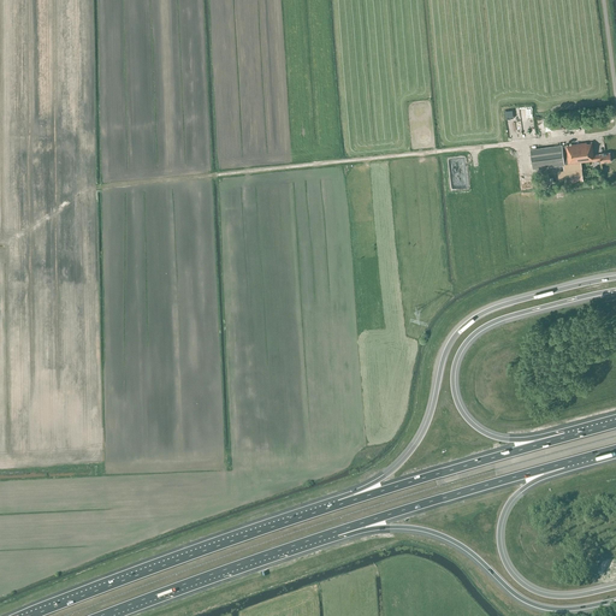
[(592,142),(566,146),(569,164),(581,163),(594,160),(594,155),(592,142)]
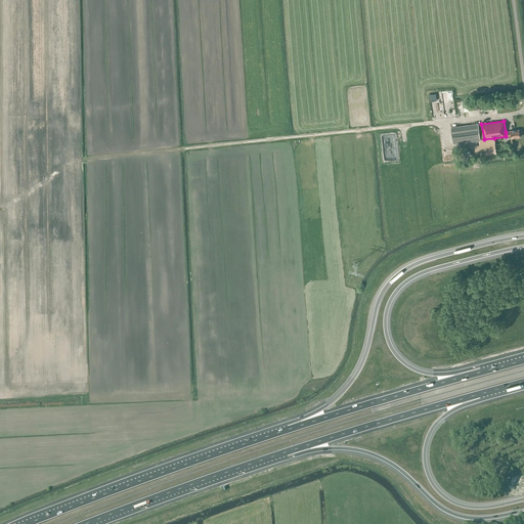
[(478,123),(450,127),(453,144),(479,141),(484,140),(484,139),(481,124),(478,124),(478,123)]
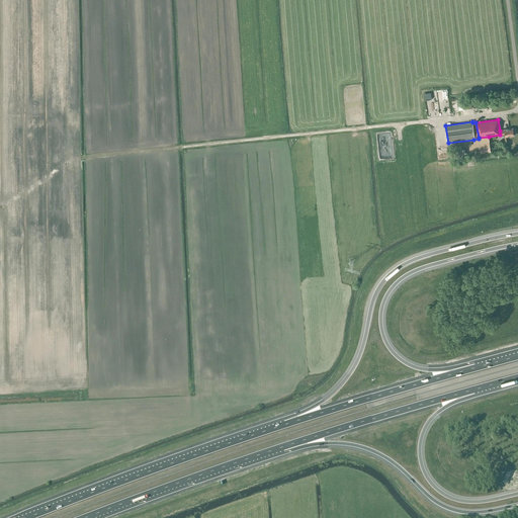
[(504,130),(500,131),(500,135),(505,135),(505,137),(514,136),(513,127),(504,130)]
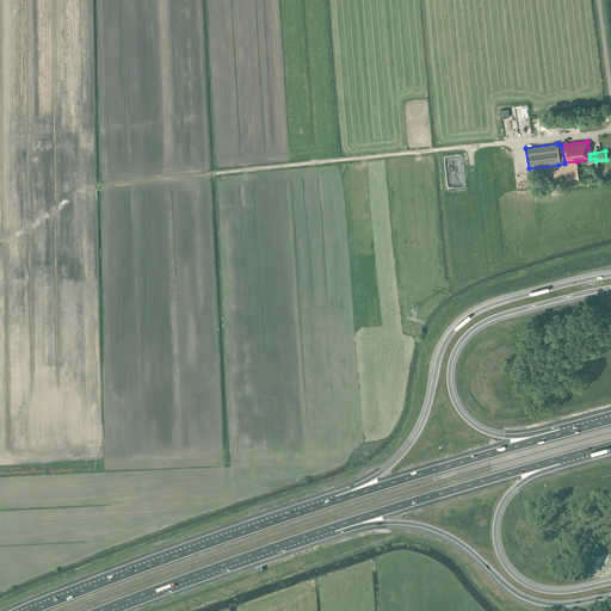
[(579,179),(576,161),(565,162),(565,164),(559,165),(559,168),(553,170),(555,183),(579,179)]
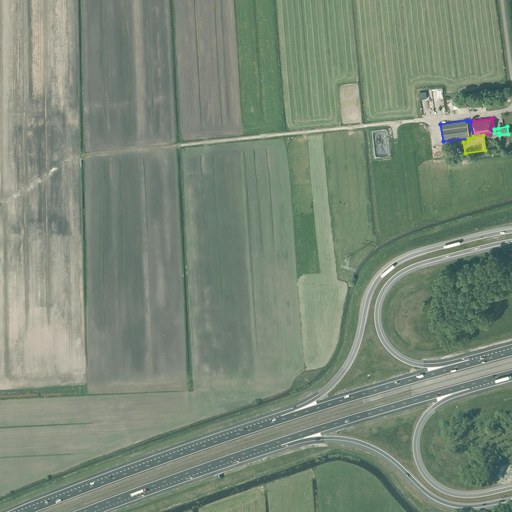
[(460,156),(460,147),(454,148),(454,151),(451,151),(452,157),(460,156)]
